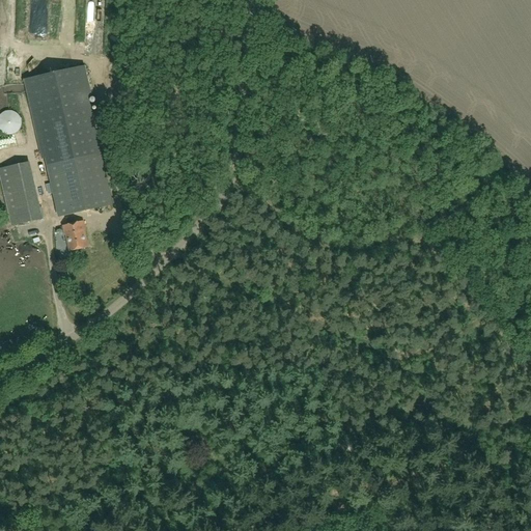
[(64,65),(65,73),(74,72),(73,64),(64,65)]
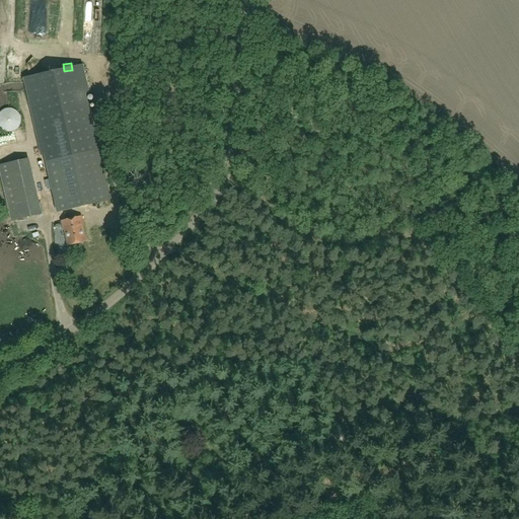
[(108,202),(98,158),(99,158),(80,74),(29,85),(49,169),(58,213),(108,202)]
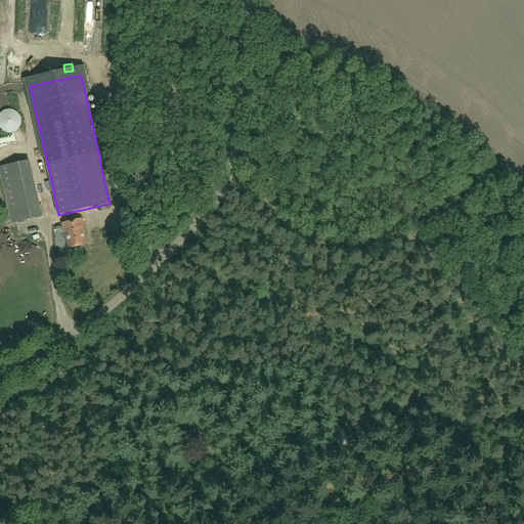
[(19,126),(20,122),(19,118),(17,115),(14,112),(11,111),(7,111),(3,112),(0,115),(0,114),(0,129),(3,132),(7,133),(11,133),(14,132),(17,129),(19,126)]
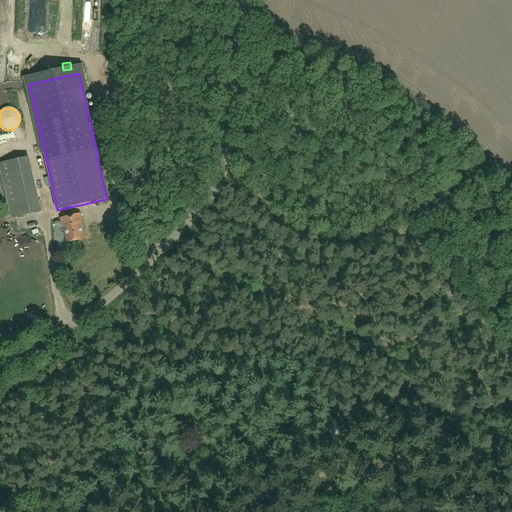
[(23,159),(0,163),(0,172),(10,219),(36,213),(23,159)]
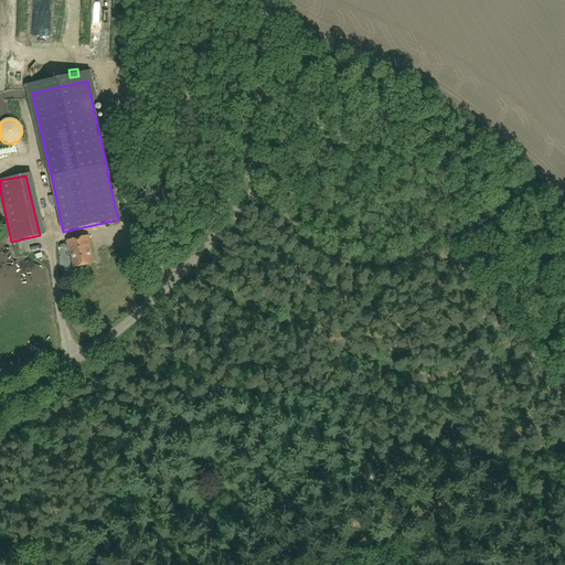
[(88,235),(65,241),(68,252),(70,252),(74,269),(94,264),(89,247),(91,247),(88,235)]
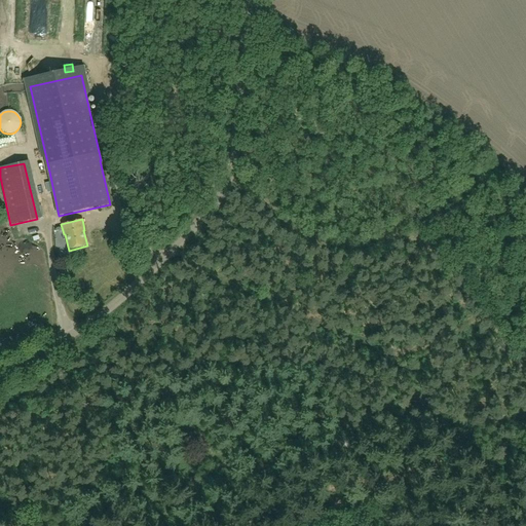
[(198,477),(190,479),(194,497),(202,495),(198,477)]
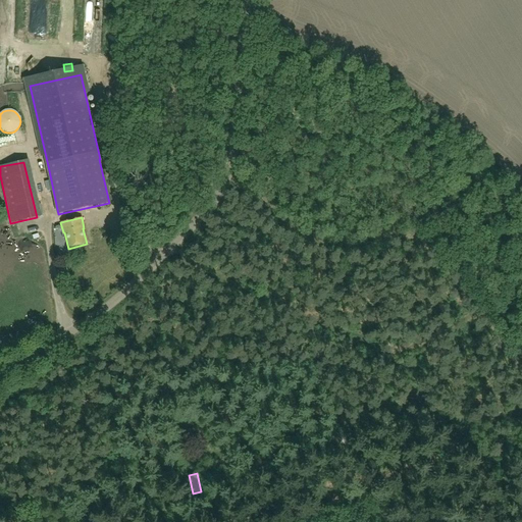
All buildings are outlined.
